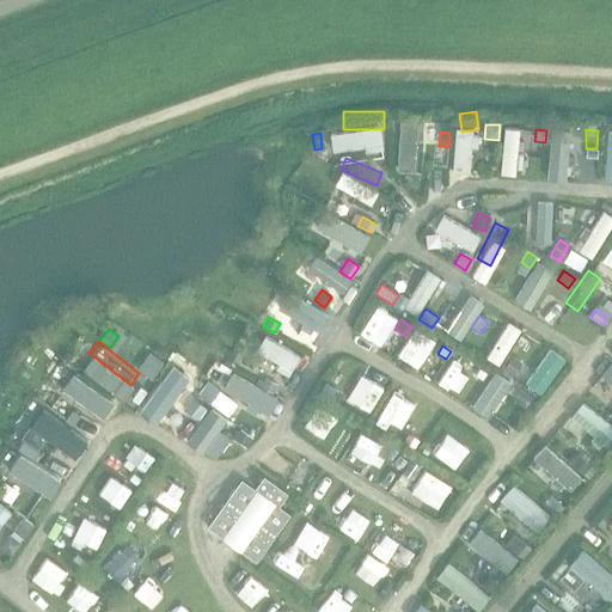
[(144,392),(167,410),(201,367),(177,349),(144,392)]
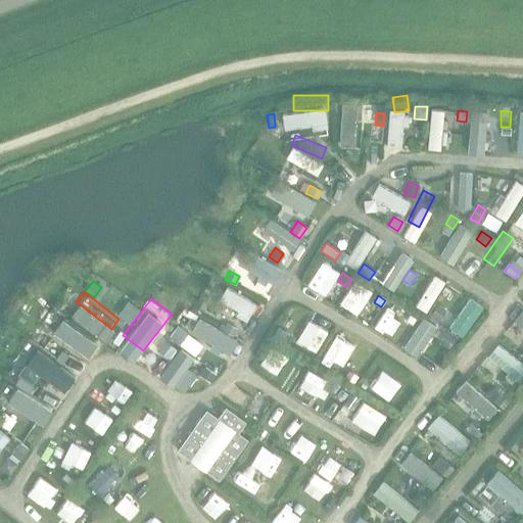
[(283,323),(299,329),(306,308),(290,302),(283,323)]
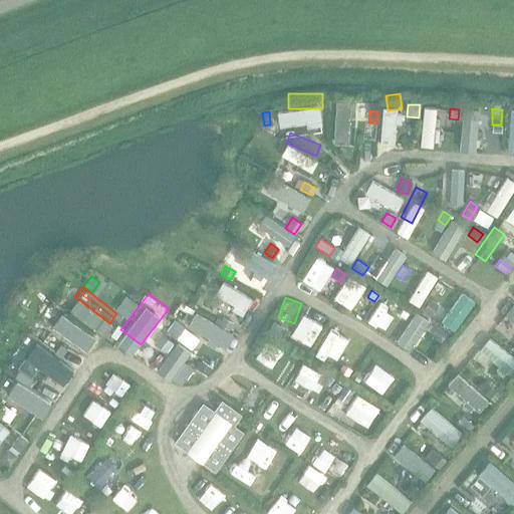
[(118,303),(113,309),(126,317),(136,304),(129,298),(118,303)]
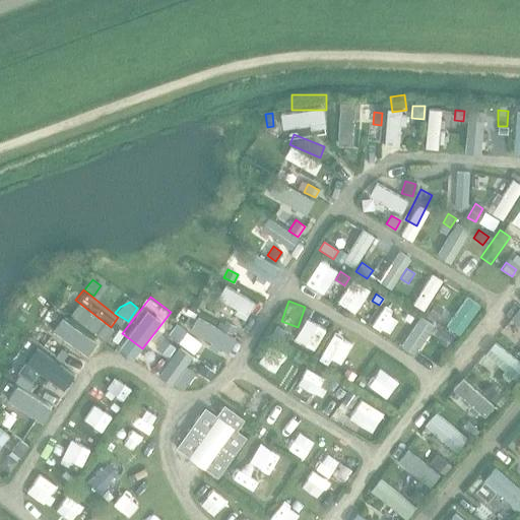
[(434,303),(426,315),(435,321),(442,309),(434,303)]
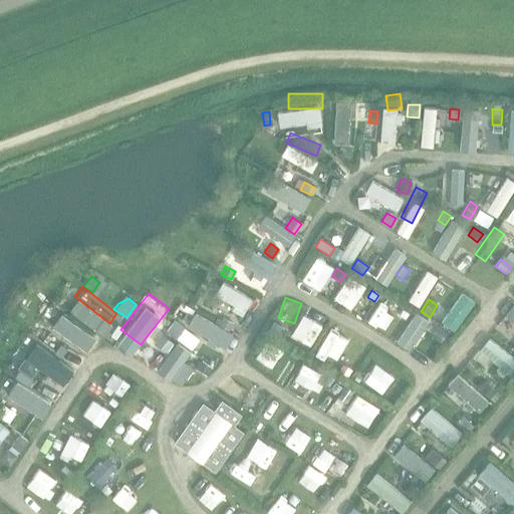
[(57,315),(88,334),(95,322),(64,303),(57,315)]
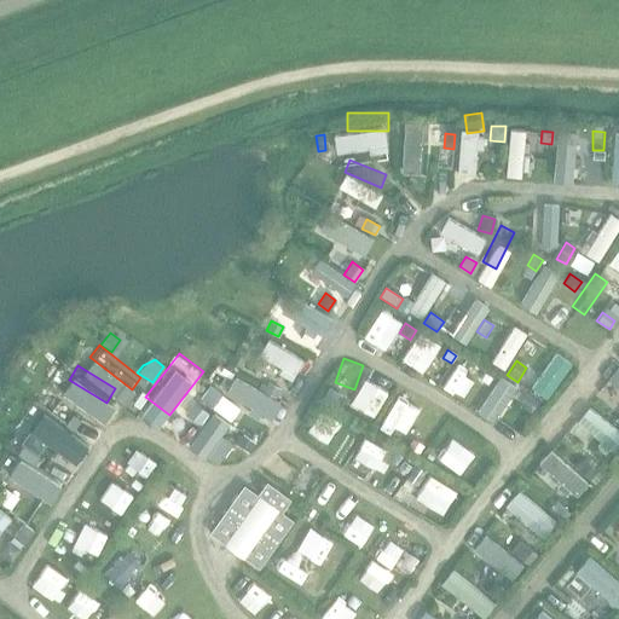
[(379,379),(372,389),(380,394),(387,383),(379,379)]
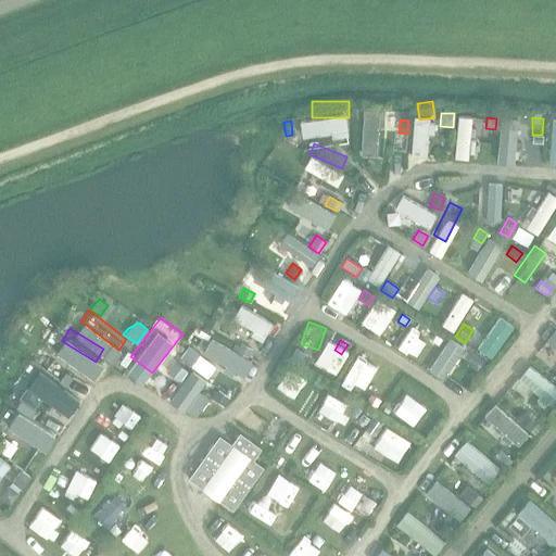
[(240,343),(236,351),(248,357),(252,350),(240,343)]
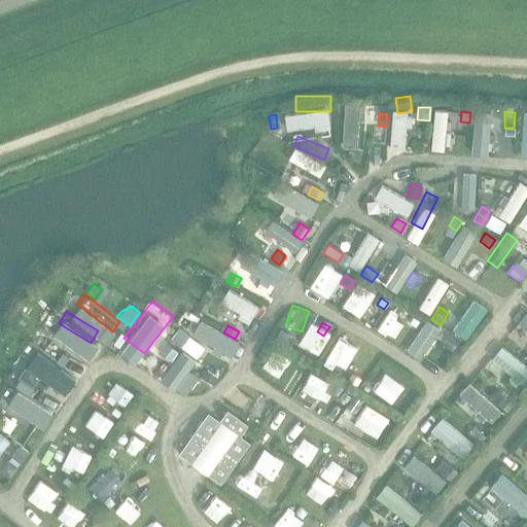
[(177,328),(170,339),(179,346),(187,336),(177,328)]
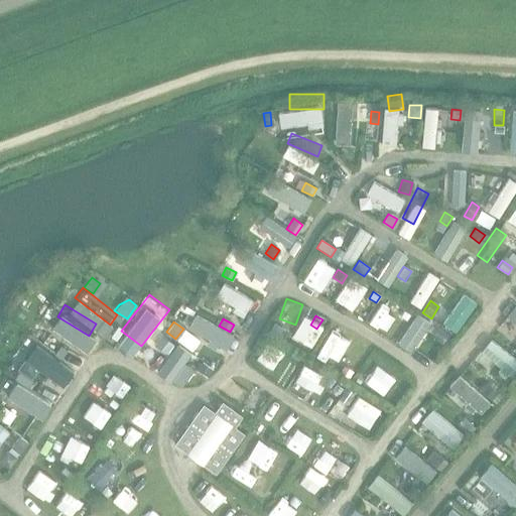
[(437,329),(431,338),(440,344),(446,335),(437,329)]
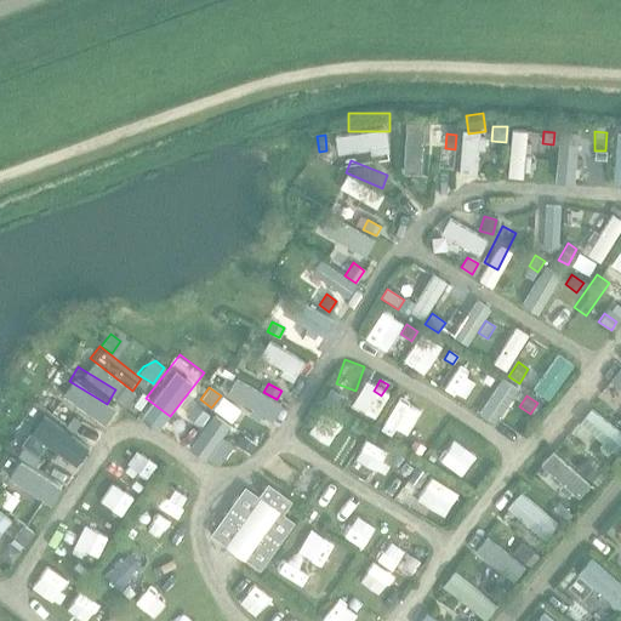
[(324,398),(311,419),(329,429),(342,410),(324,398)]
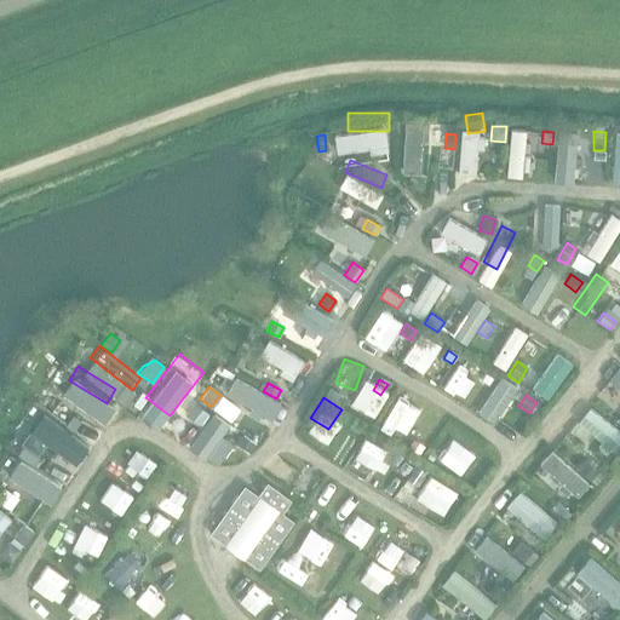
[(194,405),(187,415),(197,423),(205,413),(194,405)]
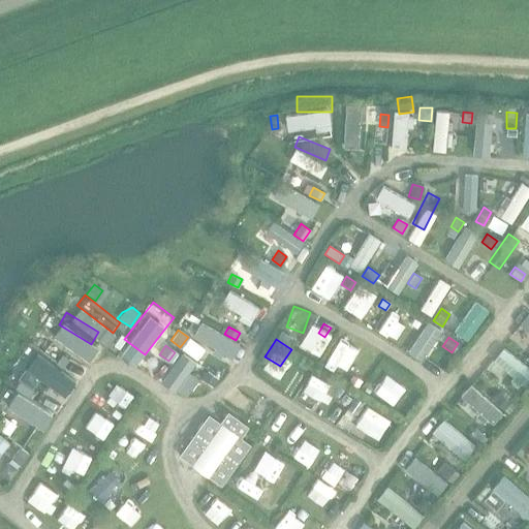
[(70,360),(64,369),(73,375),(80,367),(70,360)]
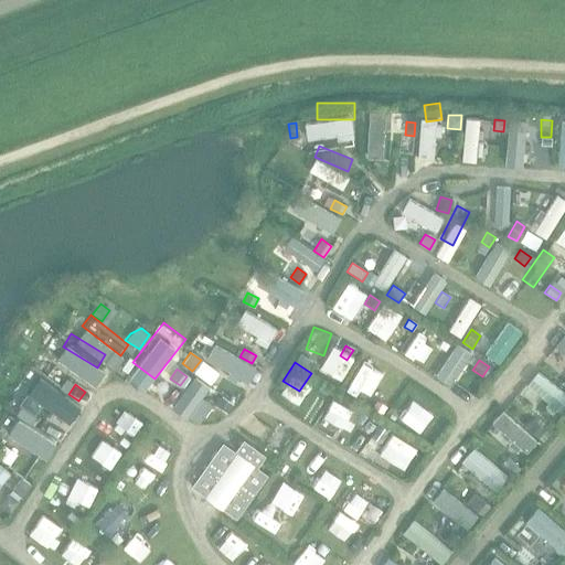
[(427,416),(436,395),(414,386),(405,407),(427,416)]
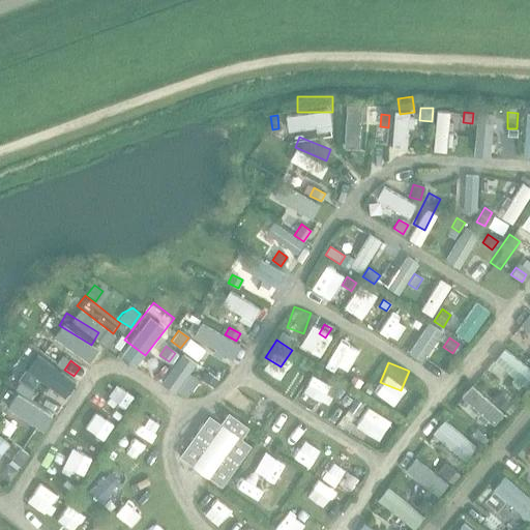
[(197,365),(192,373),(199,378),(204,370),(197,365)]
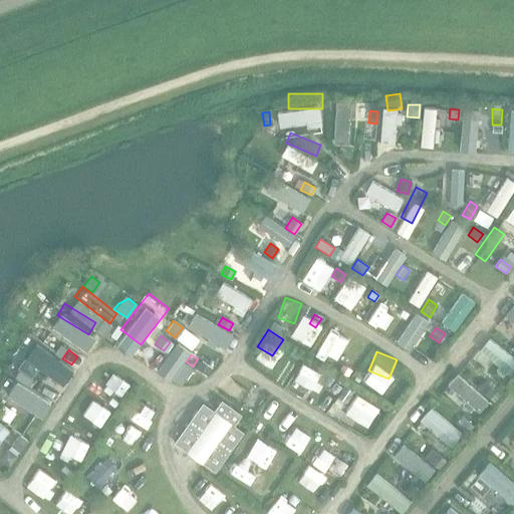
[(342,364),(338,370),(347,376),(350,370),(342,364)]
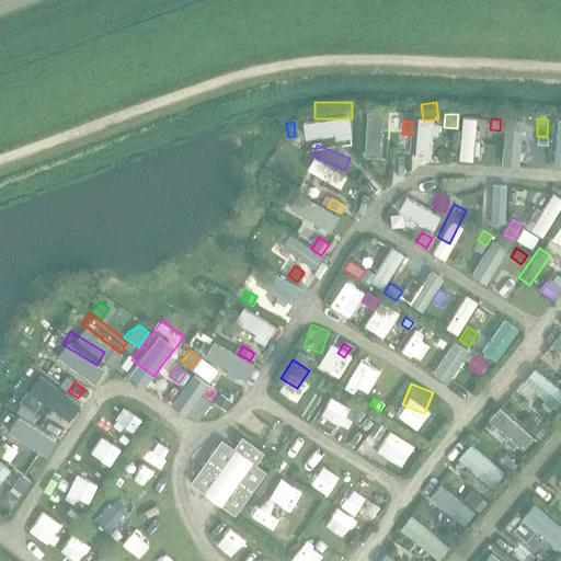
[(21,404),(15,412),(30,422),(35,413),(21,404)]
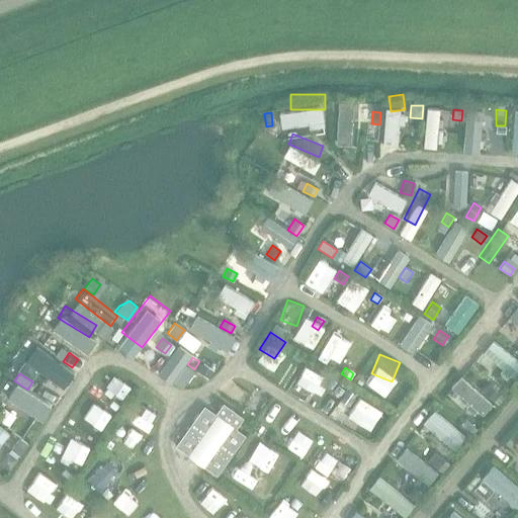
[(338,384),(334,391),(342,397),(346,391),(338,384)]
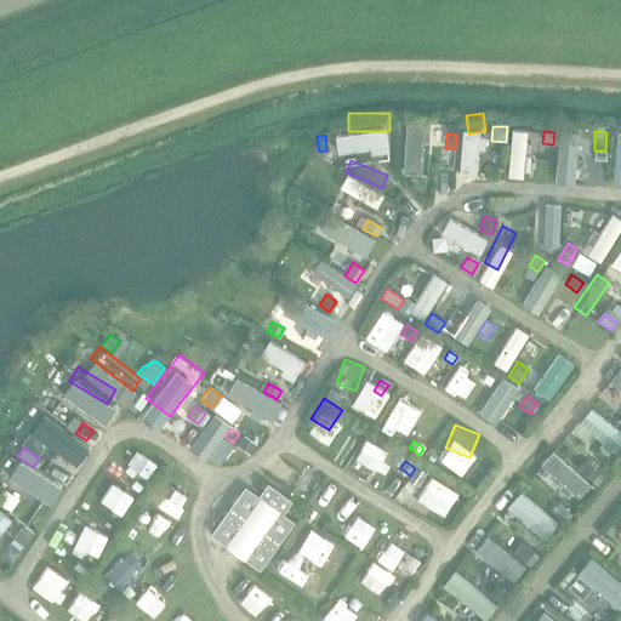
[(587,463),(580,472),(590,480),(597,473),(587,463)]
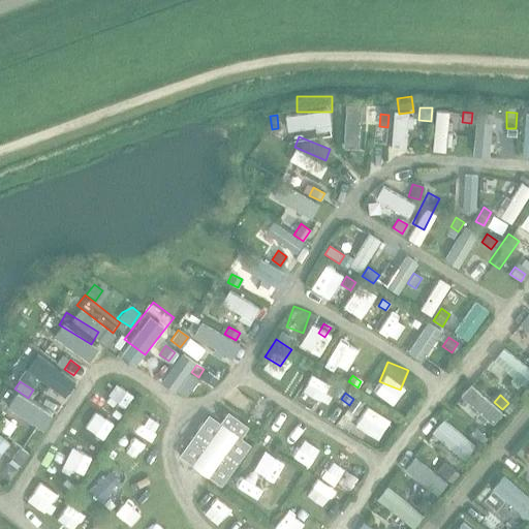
[(355,398),(347,408),(354,414),(363,403),(355,398)]
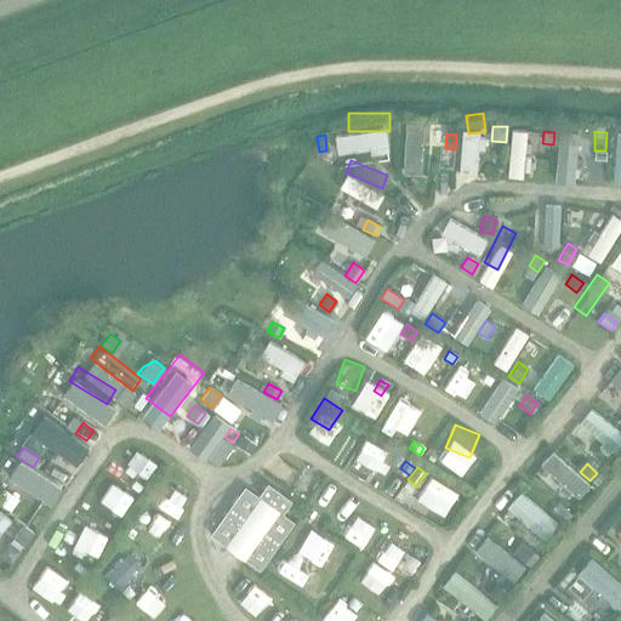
[(10,472),(1,485),(17,495),(26,482),(10,472)]
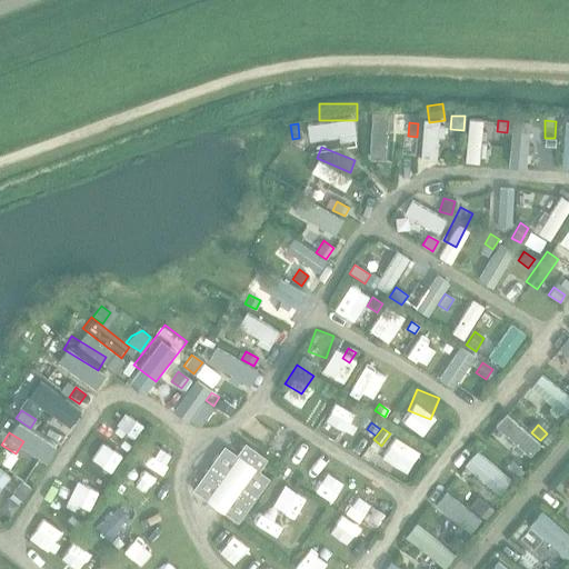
[(5,450),(0,455),(0,461),(8,468),(15,458),(5,450)]
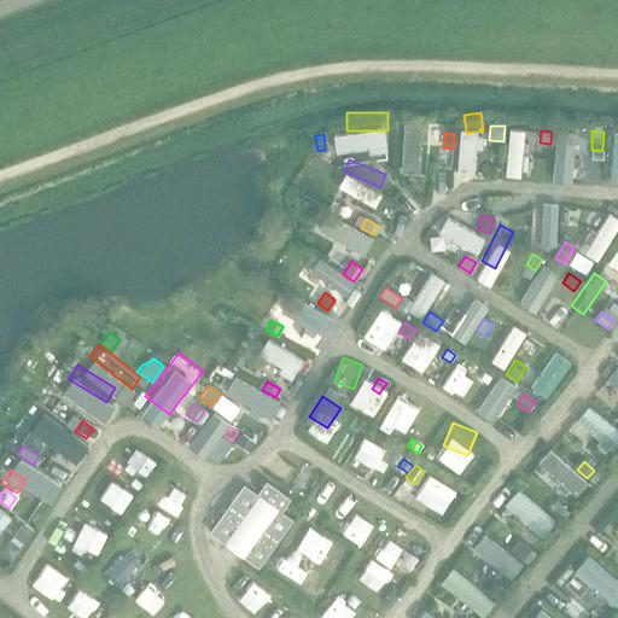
[(277,511),(251,494),(220,542),(245,559),(277,511)]
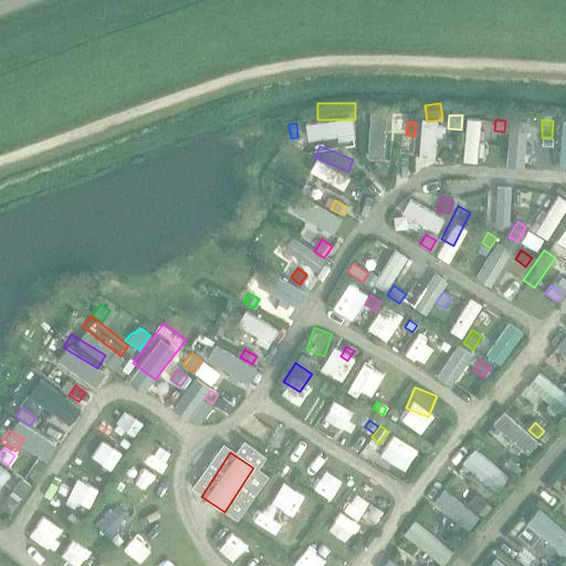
[(510,459),(501,468),(509,474),(516,465),(510,459)]
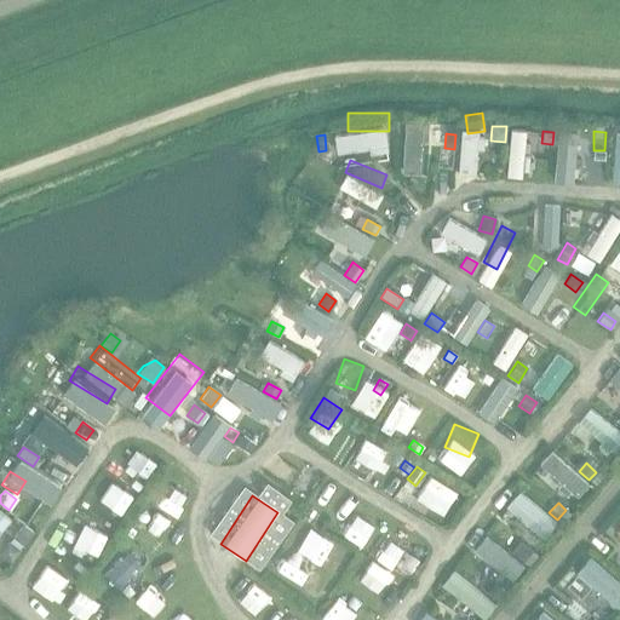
[(23,523),(15,537),(24,543),(33,529),(23,523)]
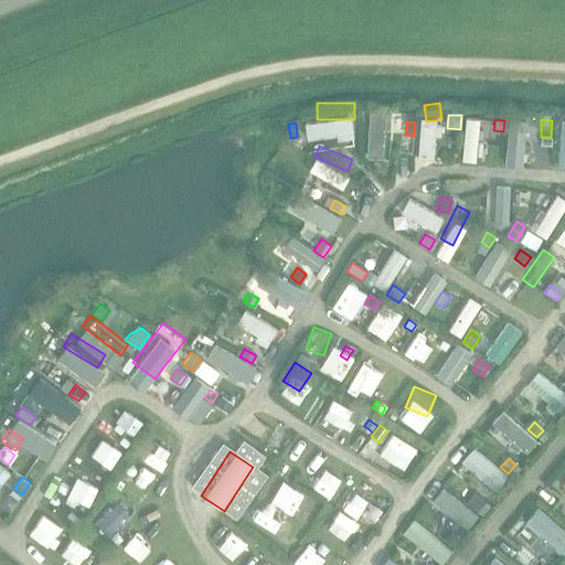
[(472,493),(465,503),(477,512),(484,502),(472,493)]
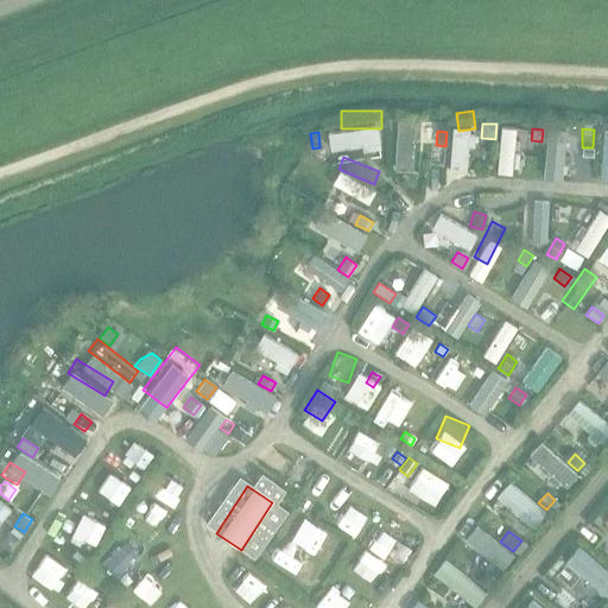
[(596,589),(607,576),(607,564),(575,533),(553,557),(569,570),(557,582),(571,595),(586,580),(596,589)]
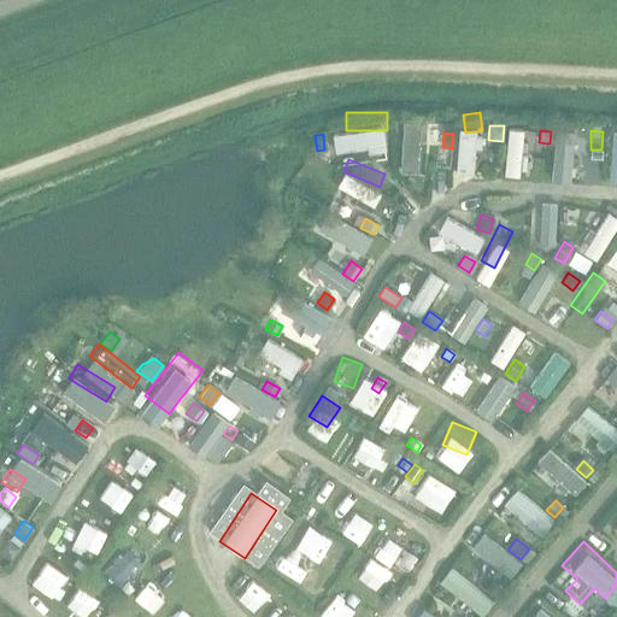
[(491,582),(482,591),(493,600),(501,591),(491,582)]
